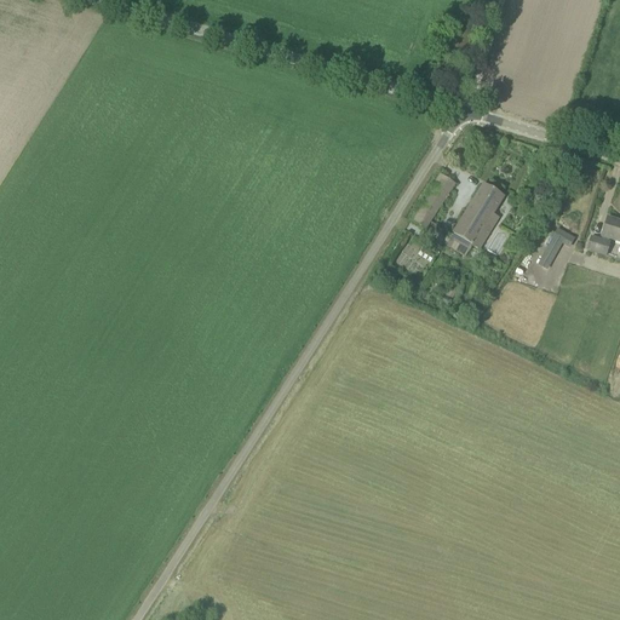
[(426,230),(449,195),(455,184),(441,174),(412,220),(426,230)]
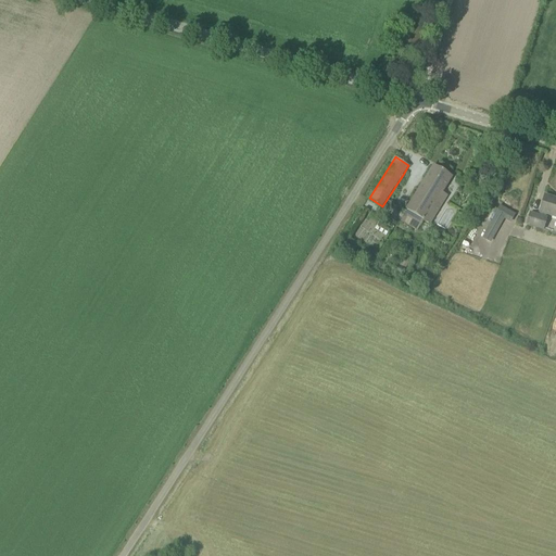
[(424,220),(431,226),(449,197),(442,193),(451,177),(434,166),(401,222),(417,231),(424,220)]
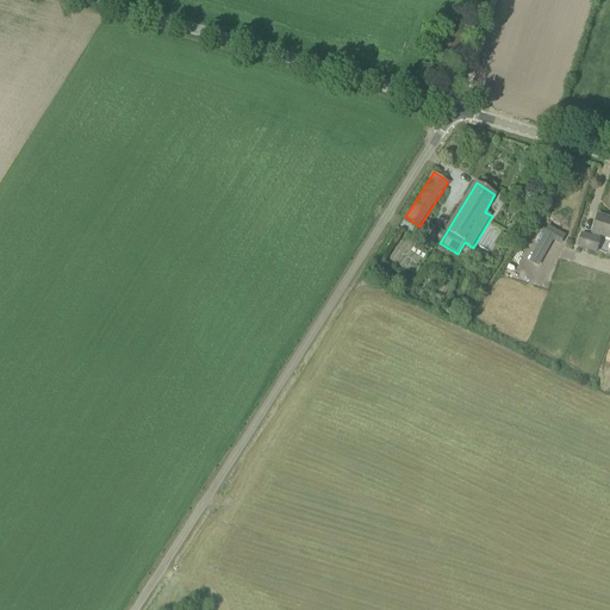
[(609,238),(609,219),(598,216),(592,234),(591,237),(582,235),(577,248),(596,254),(601,240),(599,238),(599,236),(609,238)]
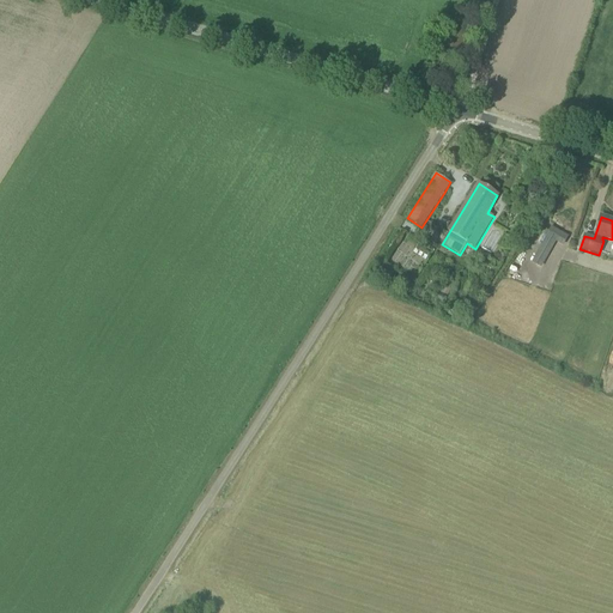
[(556,242),(563,246),(568,237),(551,228),(532,263),(541,268),(556,242)]
